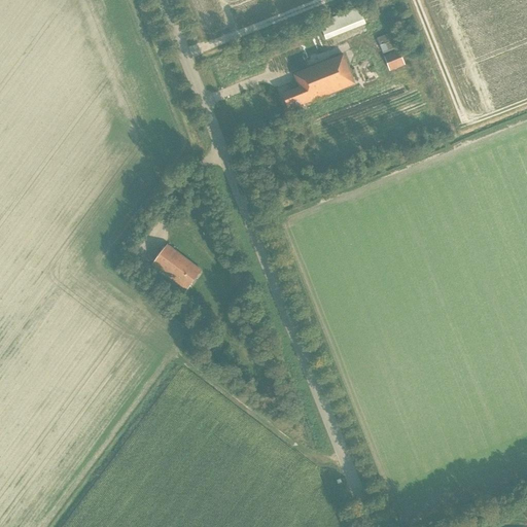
[(408,44),(401,28),(378,38),(384,54),(408,44)]
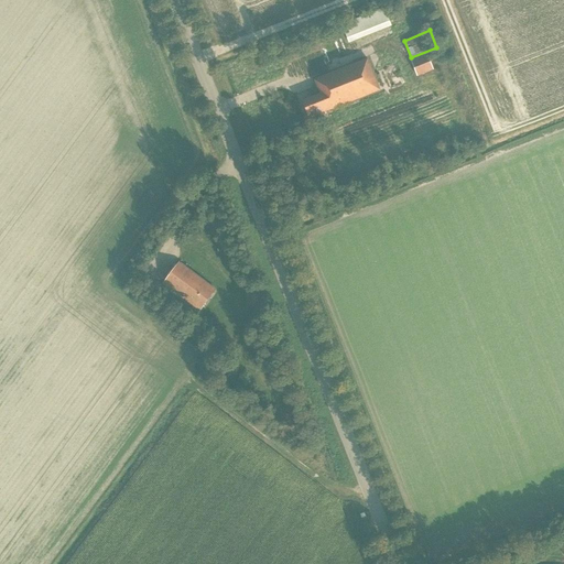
[(412,61),(418,76),(434,69),(429,54),(412,61)]
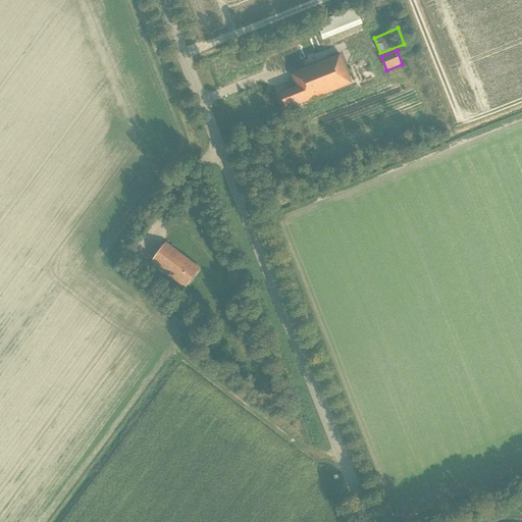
[(289,106),(290,109),(353,84),(341,54),(293,73),(297,87),(280,94),(285,107),(289,106)]
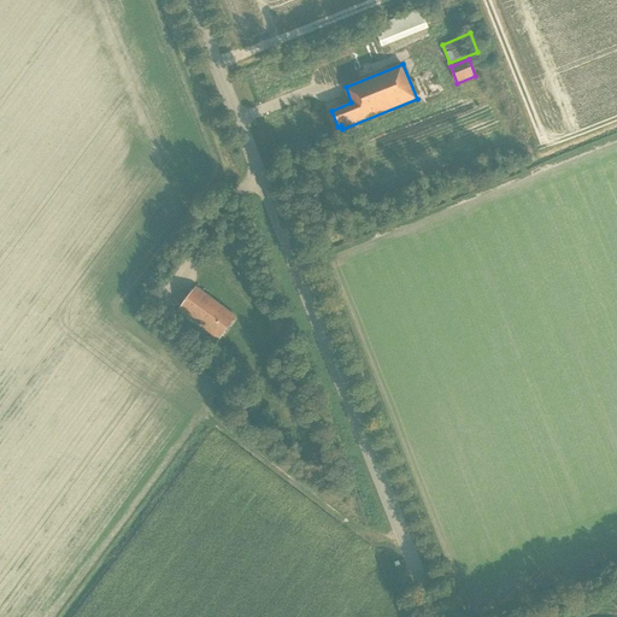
[(236,317),(198,287),(180,310),(219,339),(236,317)]
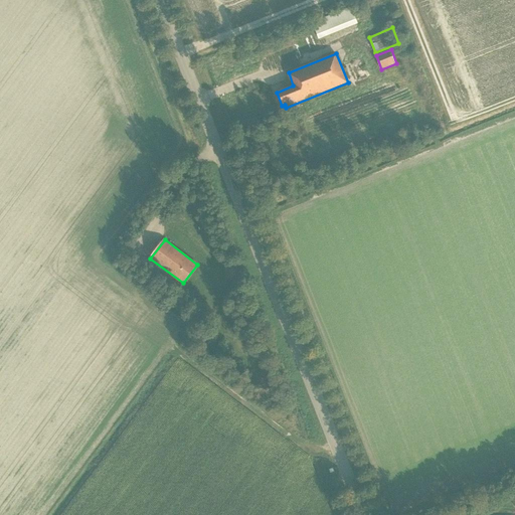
[(198,336),(194,342),(199,345),(203,339),(198,336)]
